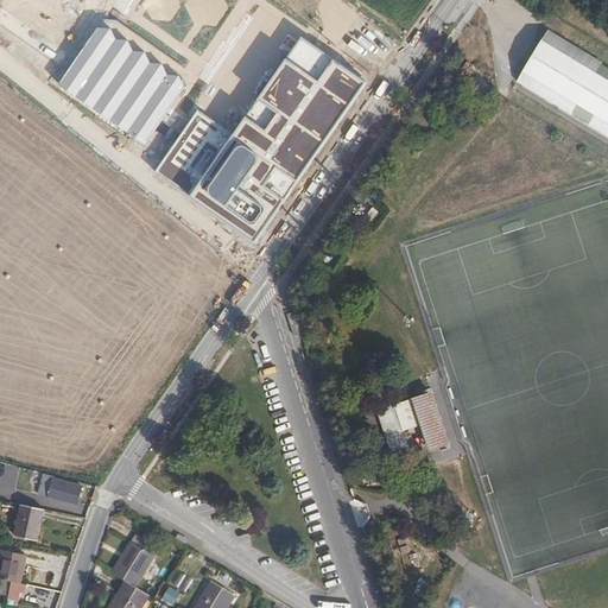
[(145,144),(184,88),(99,27),(59,83),(145,144)]
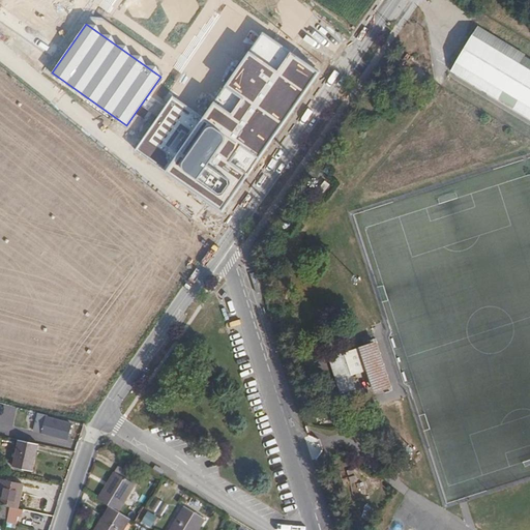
[(529,56),(483,28),(458,70),(529,114),(529,56)]
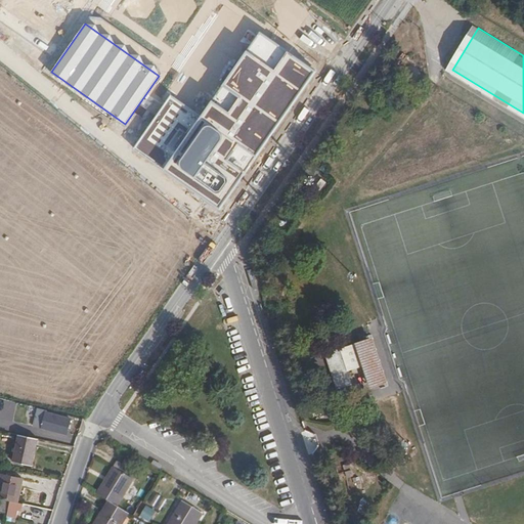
[(316,72),(261,31),(201,118),(165,169),(219,205),(316,72)]
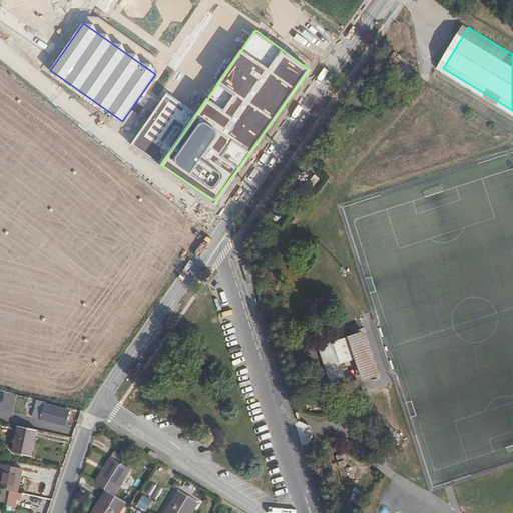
[(161,165),(196,115),(167,93),(132,144),(161,165)]
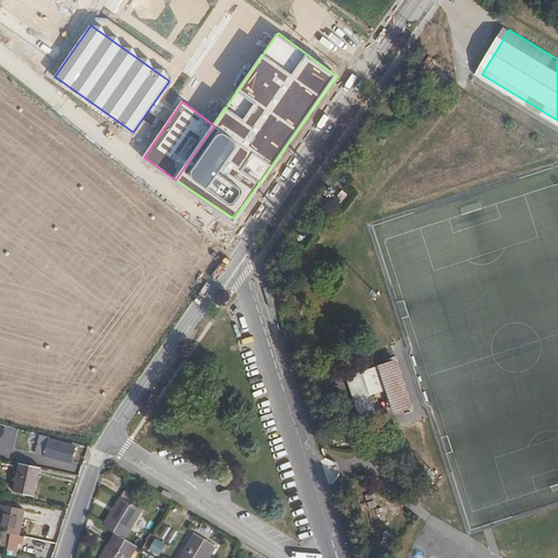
[(388,365),(379,367),(361,373),(368,398),(387,392),(395,415),(403,413),(405,417),(414,414),(396,358),(387,360),(388,365)]
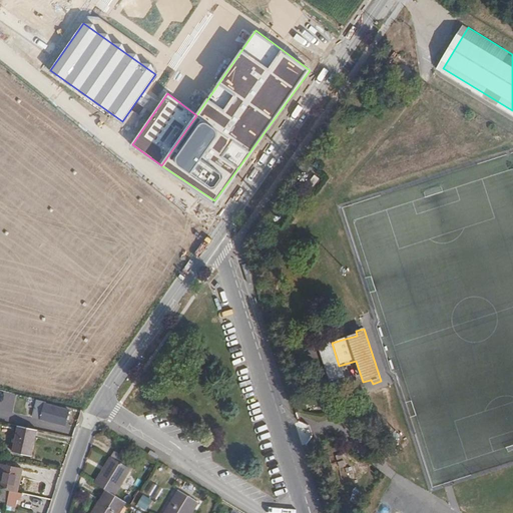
[(17,394),(0,390),(0,417),(12,420),(16,403),(17,394)]
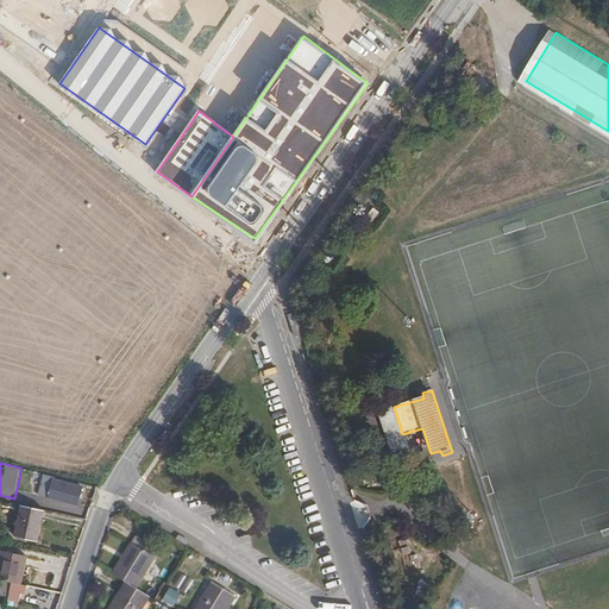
[(20,468),(19,478),(43,483),(46,473),(20,468)]
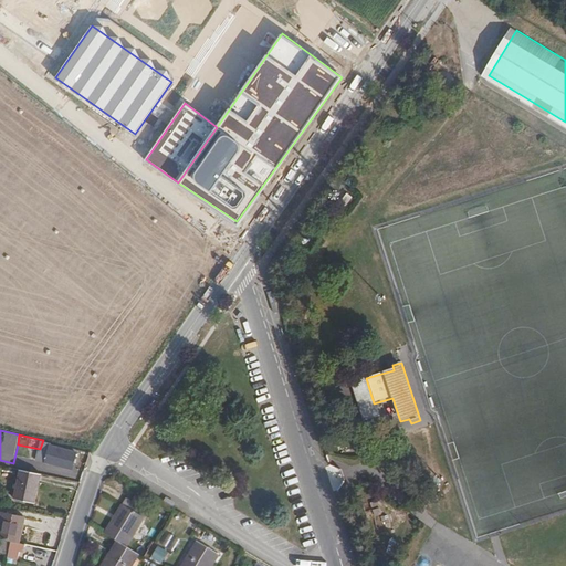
[(43,440),(40,449),(37,465),(73,473),(75,467),(79,468),(81,459),(76,458),(77,451),(54,446),(54,443),(43,440)]
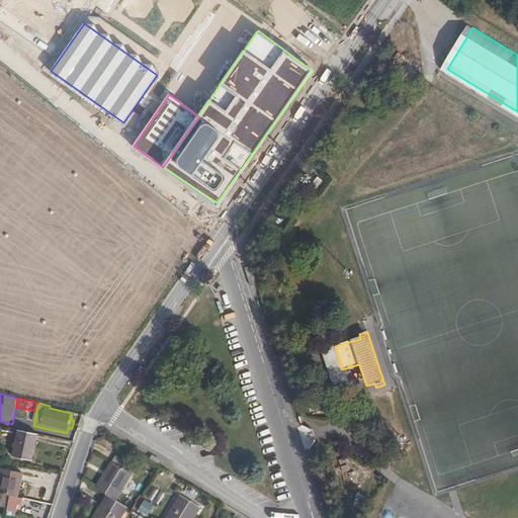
[(36,434),(18,430),(12,456),(30,460),(36,434)]
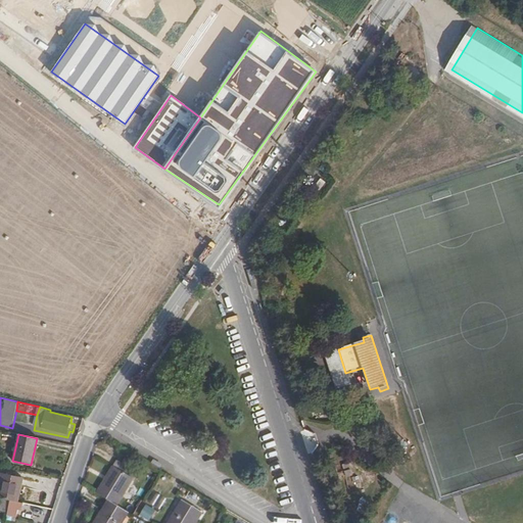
[(104,477),(96,492),(104,496),(96,511),(95,510),(87,522),(112,522),(123,508),(116,504),(132,477),(127,473),(130,467),(115,459),(112,465),(113,466),(106,478),(104,477)]
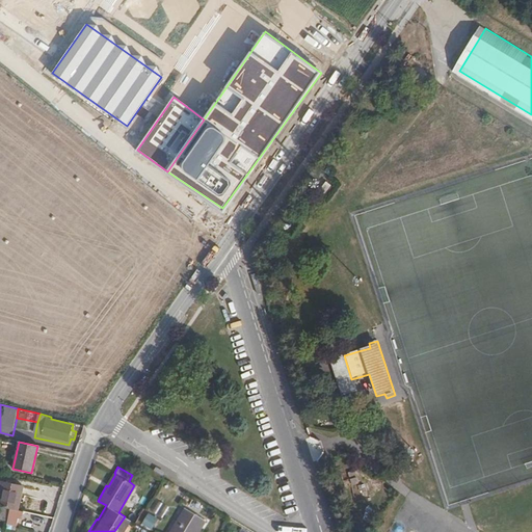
[(356,471),(350,472),(354,484),(361,483),(356,471)]
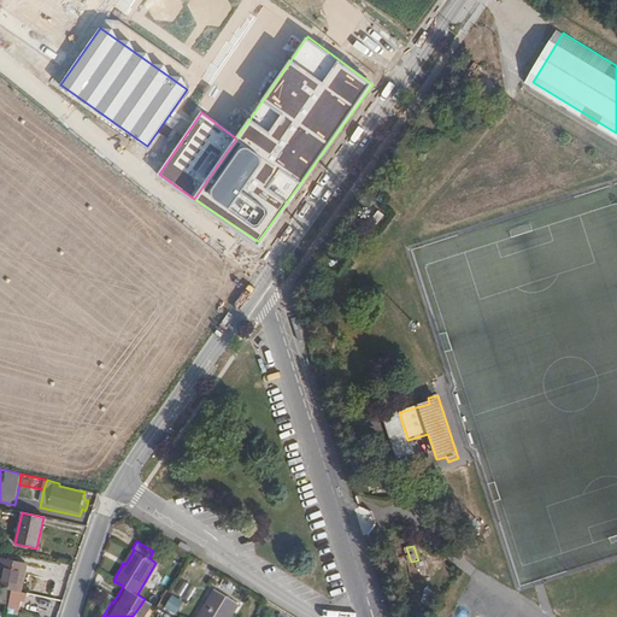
[(1,558),(0,564),(0,587),(11,589),(18,591),(24,563),(1,558)]
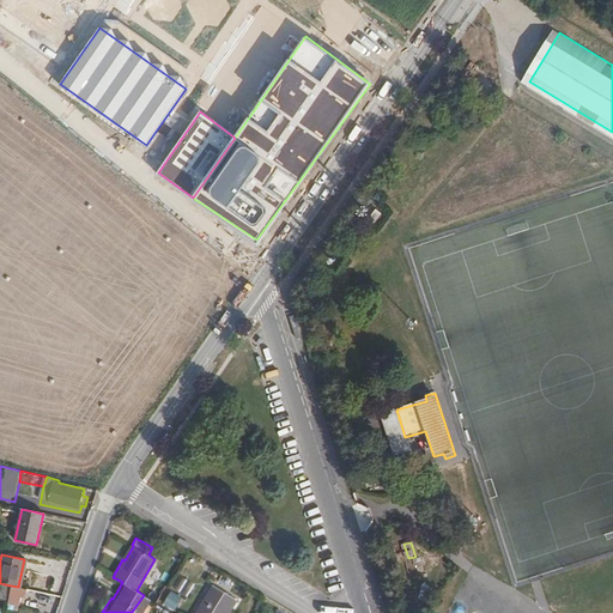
[(0,601),(7,604),(11,586),(0,583),(0,601)]
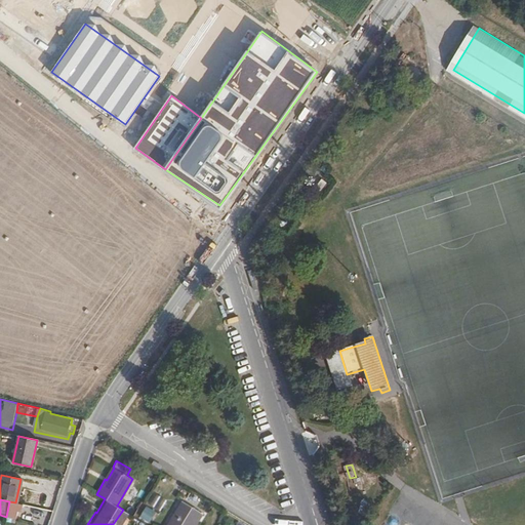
[(9,501),(6,517),(14,518),(16,511),(21,512),(22,505),(15,502),(9,501)]
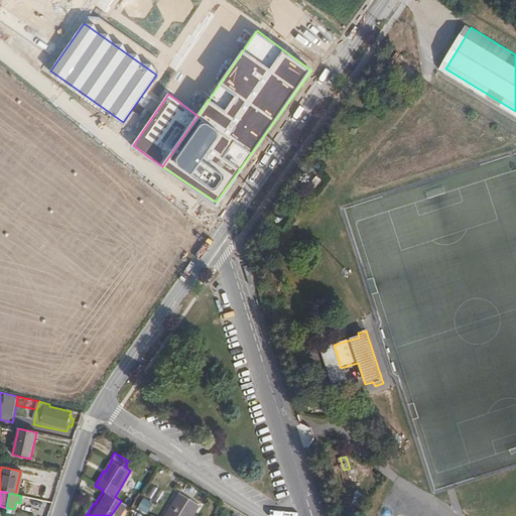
[(180,493),(166,515),(194,515),(201,505),(180,493)]
